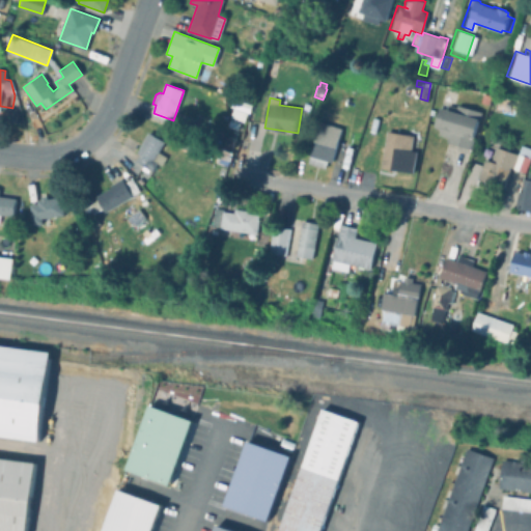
[(249,106),(247,112),(233,107),(235,101),(249,106)]
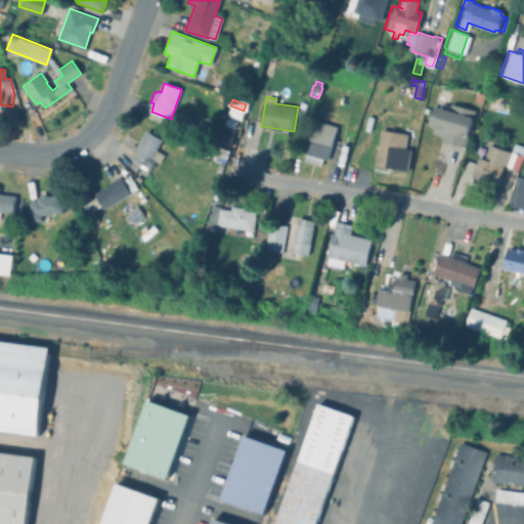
[(443,102),(441,107),(446,108),(448,102),(473,110),(463,145),(437,138),(439,134),(430,132),(432,126),(425,124),(430,103),(433,104),(434,99),(443,102)]
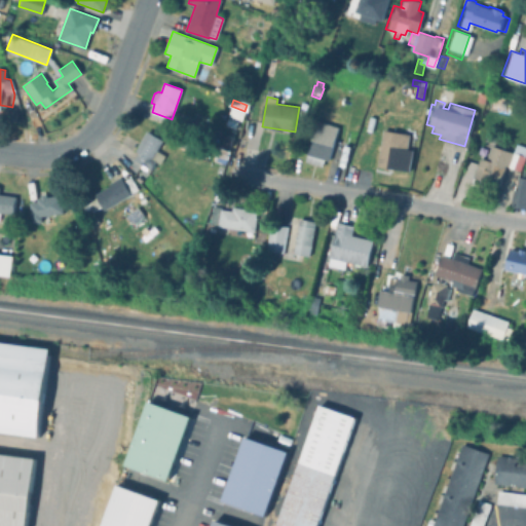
[(245,111),(241,120),(227,116),(230,107),(245,111)]
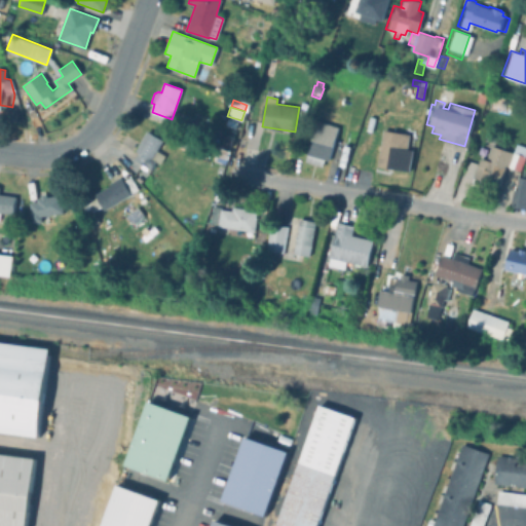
[(240,122),(238,128),(224,124),(226,118),(240,122)]
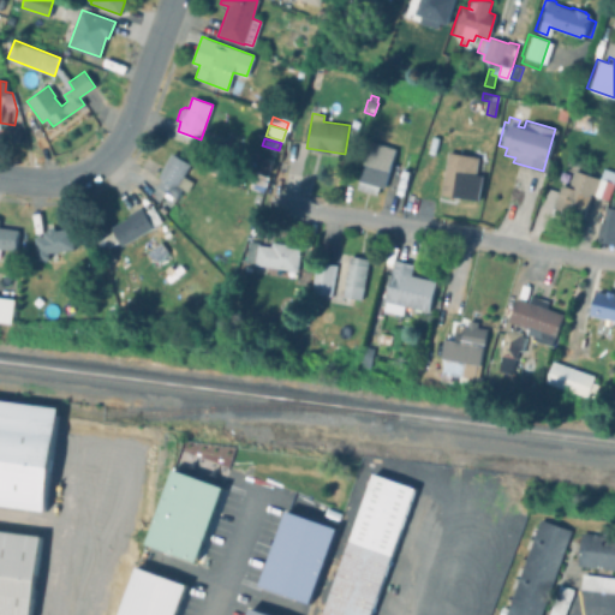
[(396,148),(384,186),(380,185),(377,193),(357,187),(371,139),(396,148)]
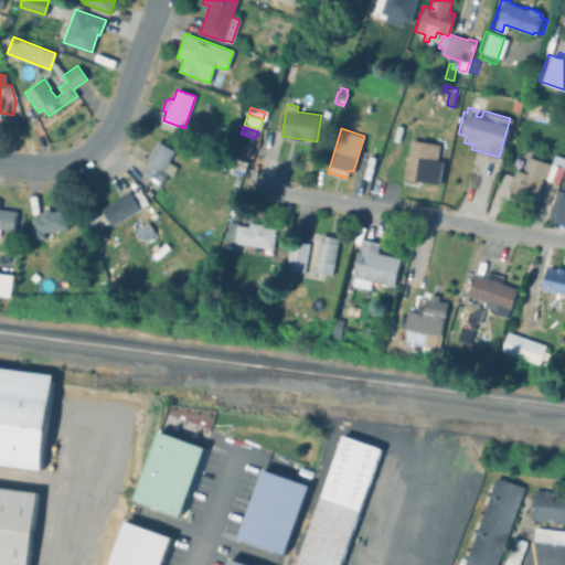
[(422,137),(445,141),(441,159),(445,160),(440,183),(405,177),(413,138),(422,140),(422,137)]
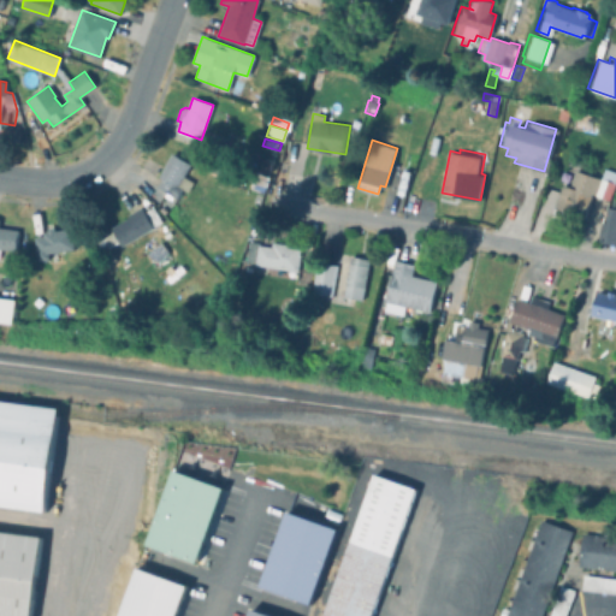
[(191,182),(187,191),(182,189),(176,199),(172,196),(171,200),(164,195),(166,191),(157,185),(161,178),(158,177),(171,153),(190,164),(183,177),(191,182)]
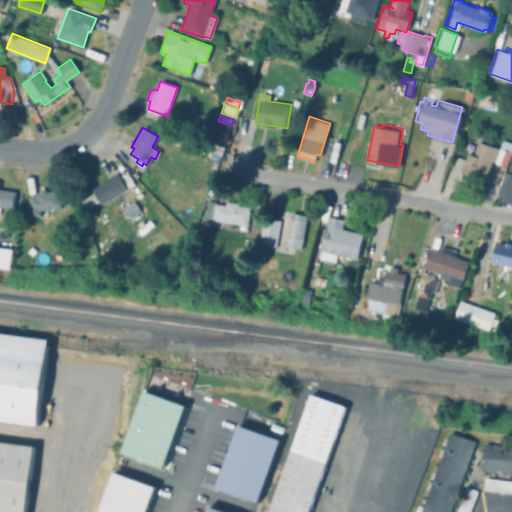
[(186,136),(183,144),(170,140),(173,132),(186,136)]
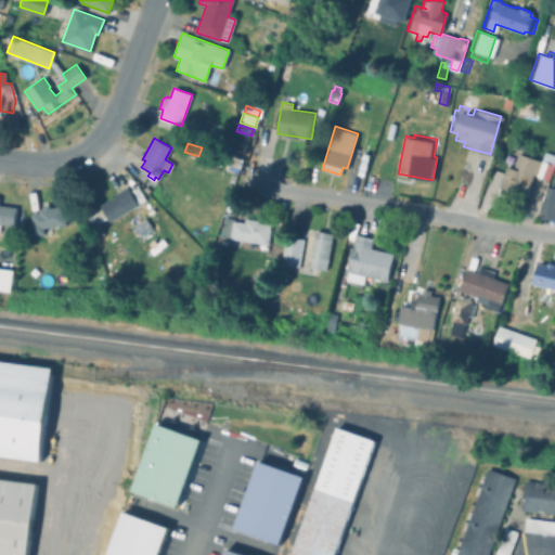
[(505,150),(515,154),(516,152),(539,160),(542,151),(554,155),(546,179),(531,172),(523,195),(497,185),(504,165),(501,163),(505,150)]
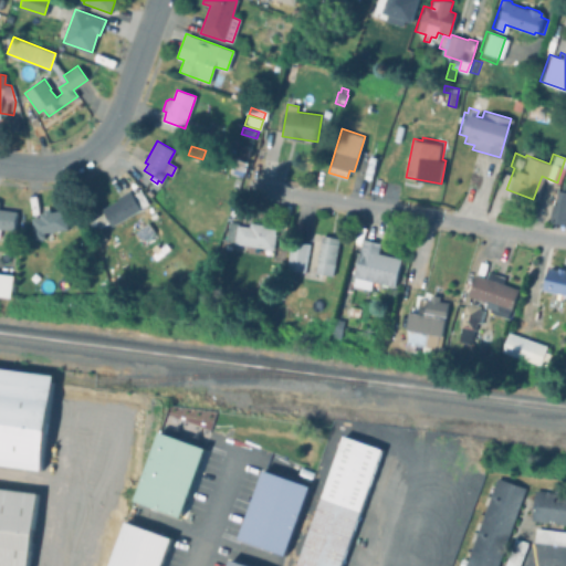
[(565,180),(565,223),(547,220),(553,188),(557,189),(559,179),(565,180)]
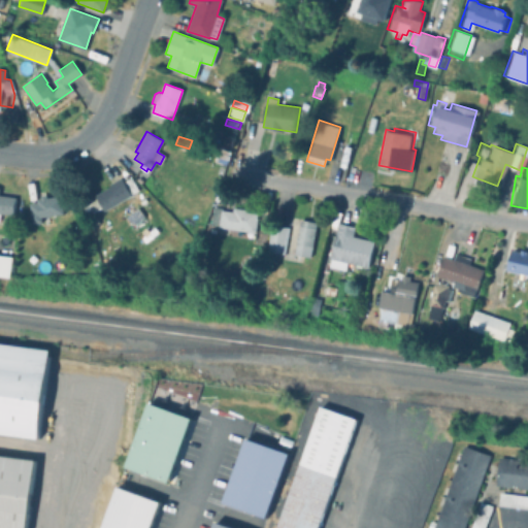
[(129,177),(136,191),(129,195),(130,196),(103,210),(94,195),(109,187),(108,184),(120,177),(122,182),(129,177)]
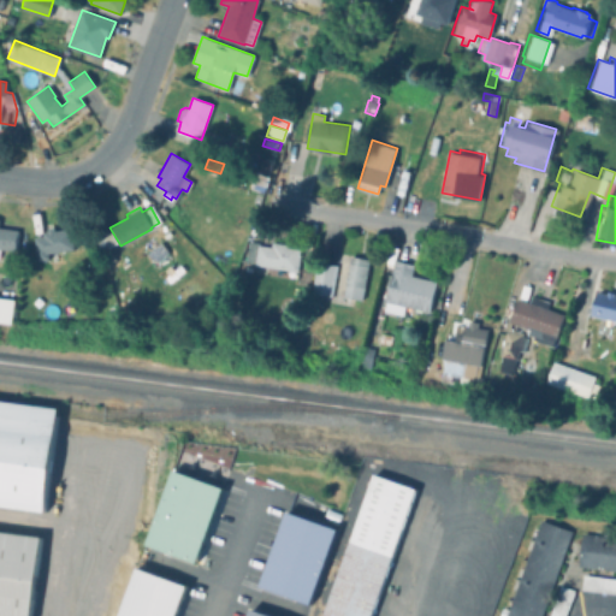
[(0,225),(18,229),(15,250),(0,248),(0,225)]
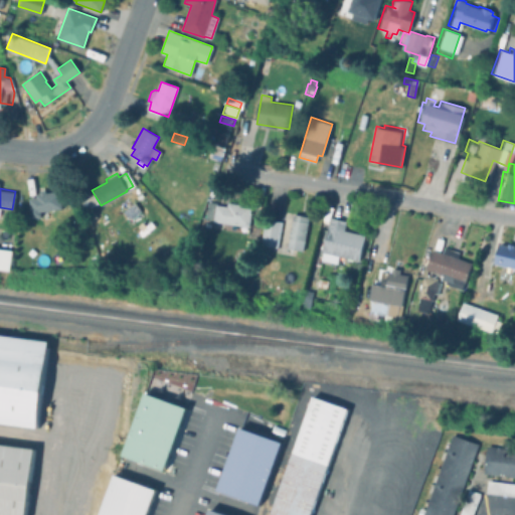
[(44,188),(45,191),(59,189),(61,207),(39,210),(40,215),(31,217),(28,197),(36,196),(35,191),(39,190),(39,189),(44,188)]
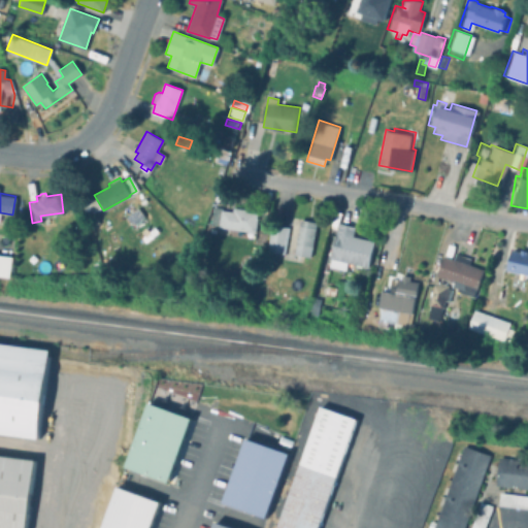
[(222,209),(232,210),(233,207),(258,210),(255,232),(219,226),(219,225),(210,224),(212,206),(222,207),(222,209)]
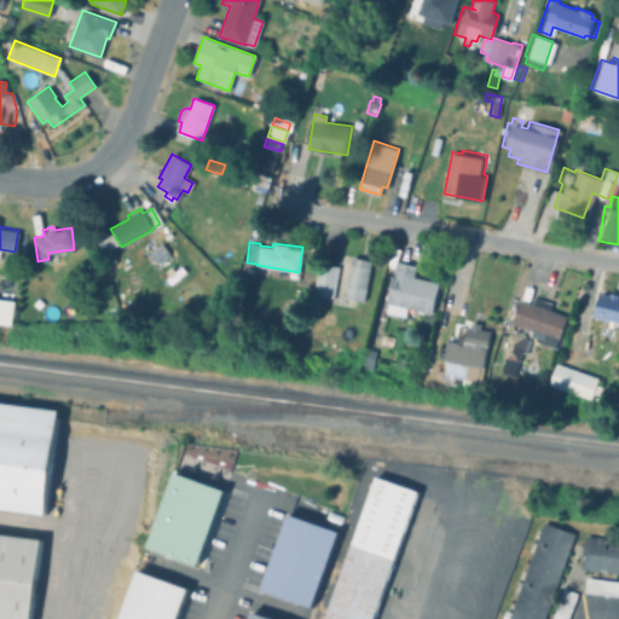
[(169,253),(155,264),(148,253),(162,243),(169,253)]
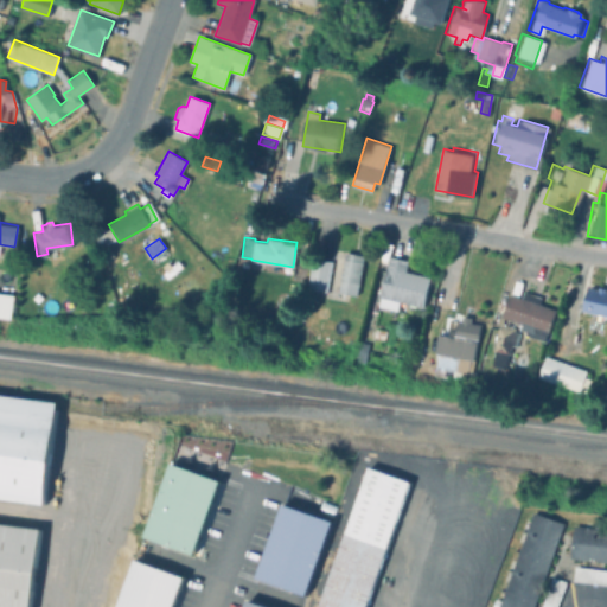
[(363,255),(357,295),(338,292),(344,251),(363,255)]
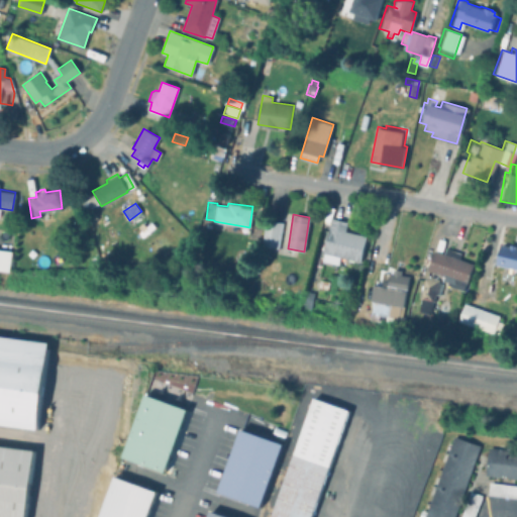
[(365,235),(359,261),(338,255),(337,264),(321,260),(330,217),(346,221),(345,225),(357,227),(356,233),(365,235)]
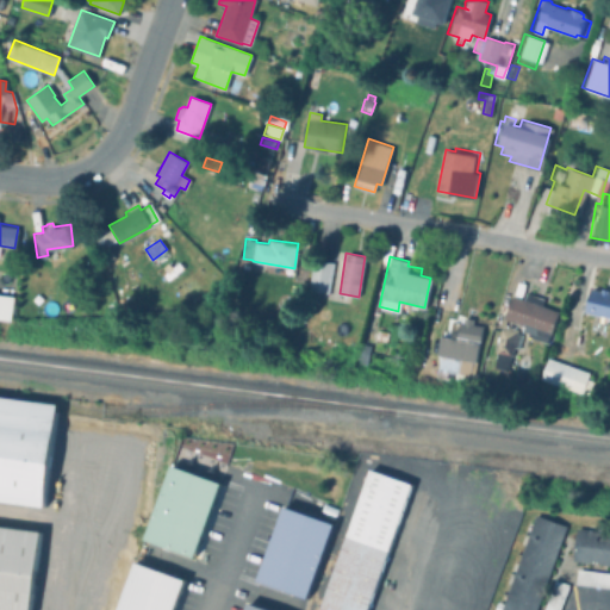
[(334,261),(328,293),(307,290),(312,257),(334,261)]
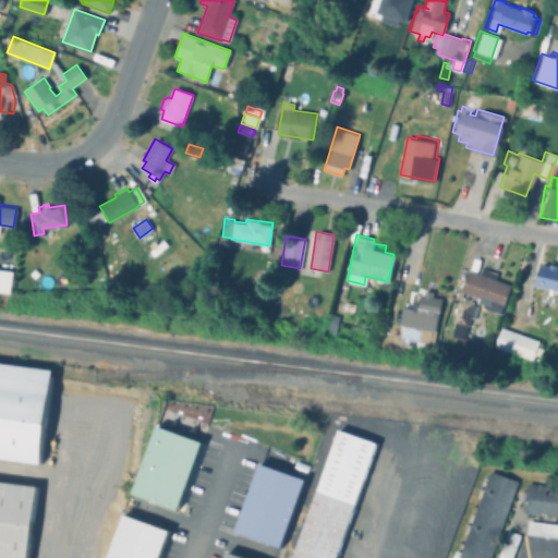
[(478,256),(474,271),(466,269),(471,254),(478,256)]
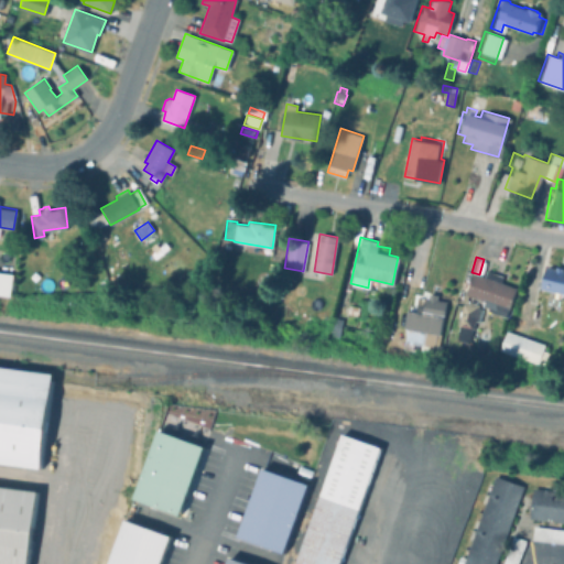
[(545,266),(554,268),(555,266),(562,268),(561,270),(563,270),(563,294),(540,288),(545,266)]
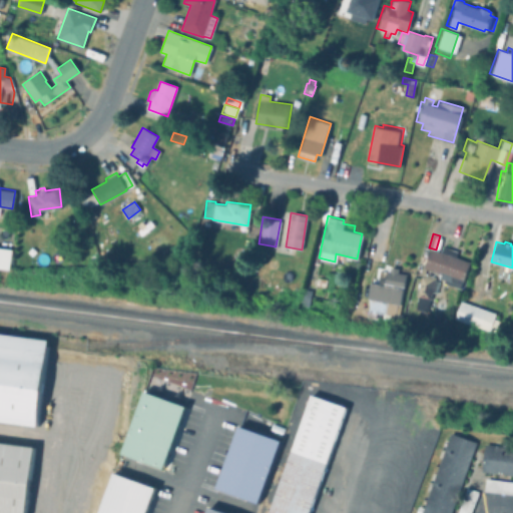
[(455,250),(453,255),(467,261),(457,288),(441,282),(443,275),(421,267),(428,248),(438,251),(440,245),(455,250)]
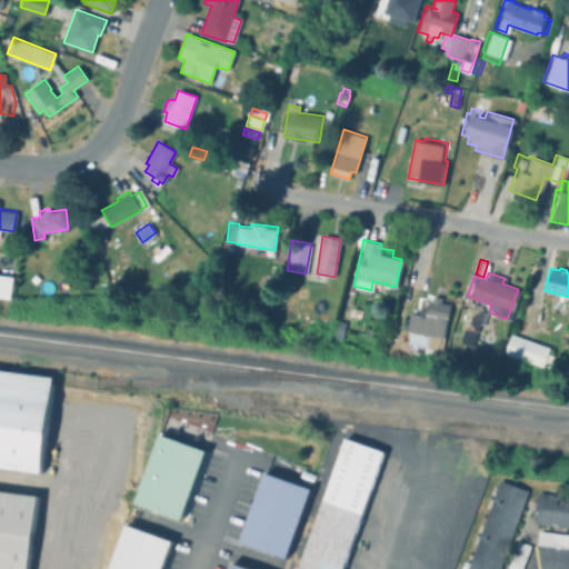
[(0,273),(13,276),(10,297),(0,295),(0,273)]
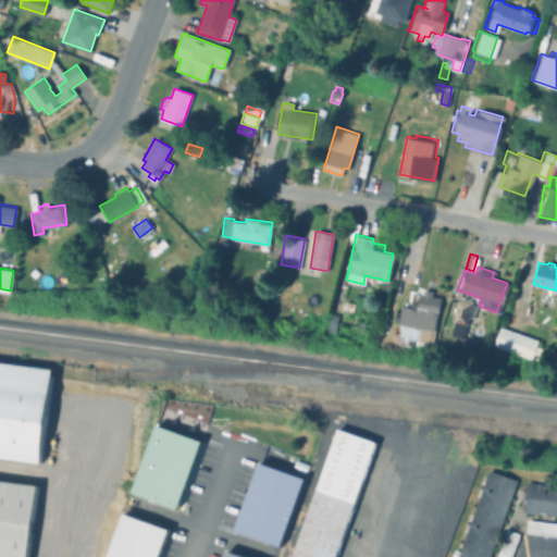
[(429,291),(429,294),(437,296),(430,330),(429,329),(425,342),(400,336),(403,324),(394,322),(398,305),(407,307),(408,301),(413,302),(416,293),(420,294),(421,288),(429,291)]
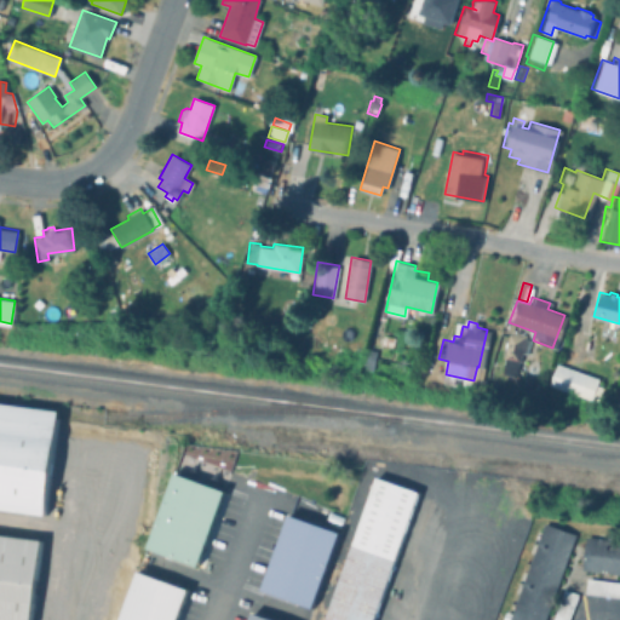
[(380,331),(377,345),(369,344),(373,328),(380,331)]
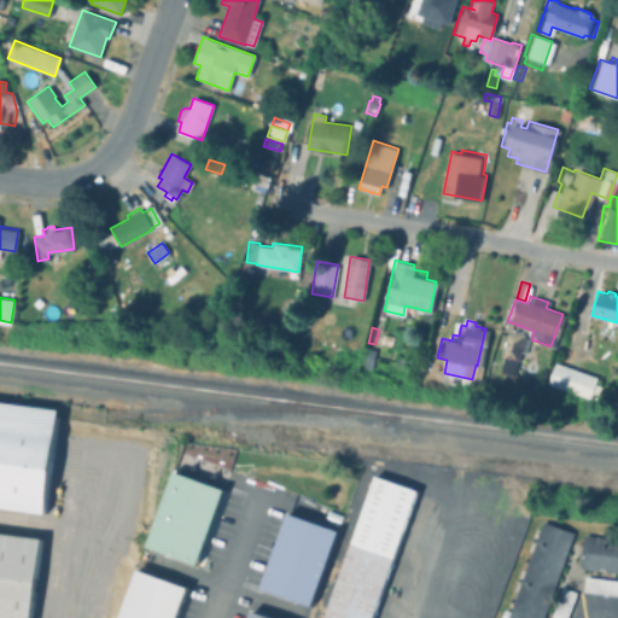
[(508,330),(522,332),(520,337),(526,338),(524,353),(517,350),(511,374),(496,371),(500,355),(499,355),(505,331),(507,332),(508,330)]
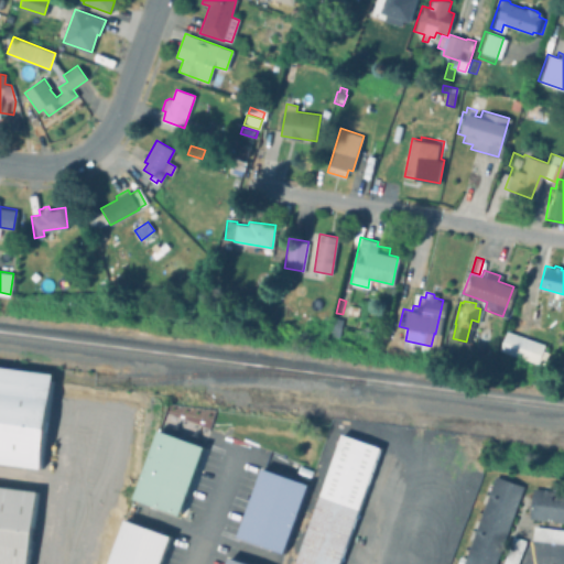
[(342,318),(338,336),(328,334),(333,316),(342,318)]
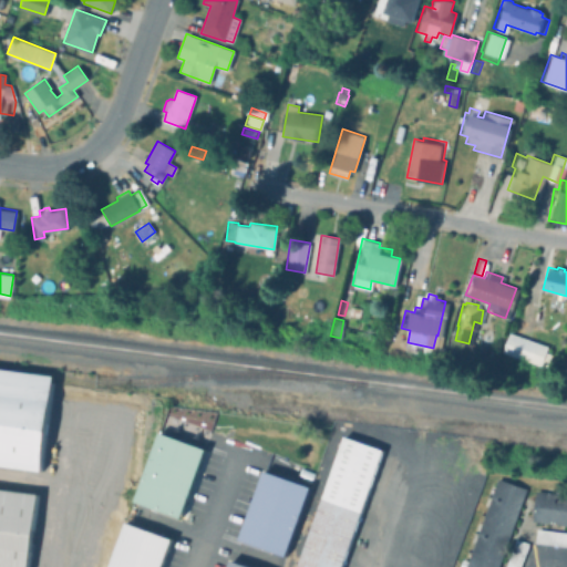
[(552,354),(546,368),(500,351),(506,332),(544,346),(542,350),(552,354)]
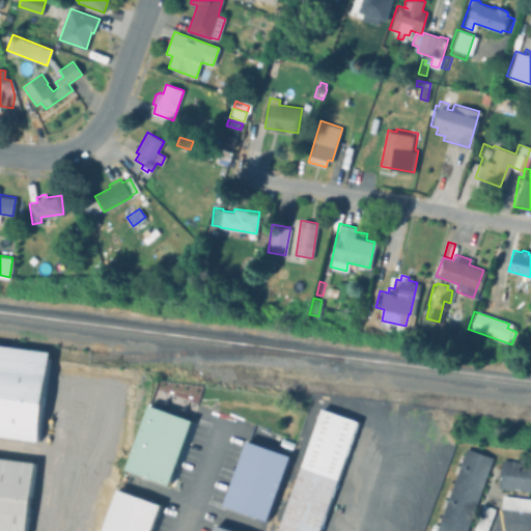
[(0,350),(0,440),(37,445),(49,357),(0,350)]
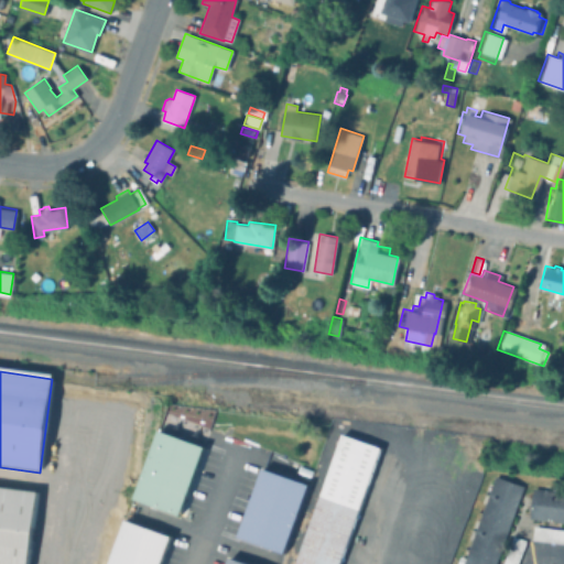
[(338,437),(293,563),(340,563),(379,451),(338,437)]
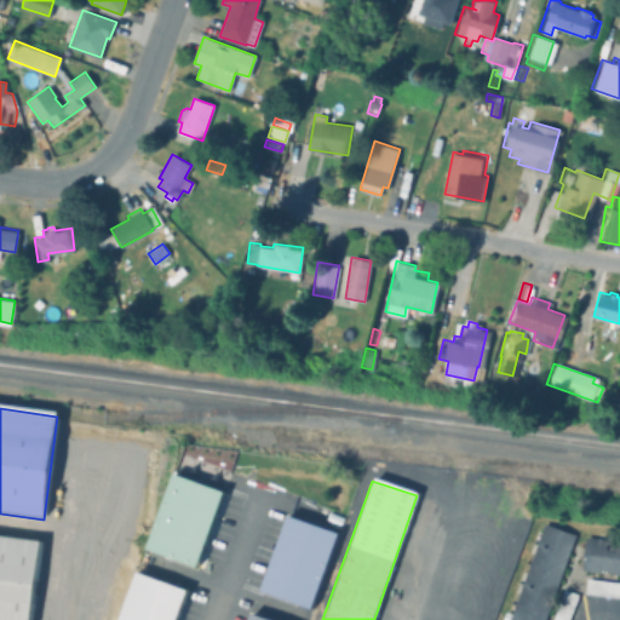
[(0,538),(0,619),(30,619),(41,544),(0,538)]
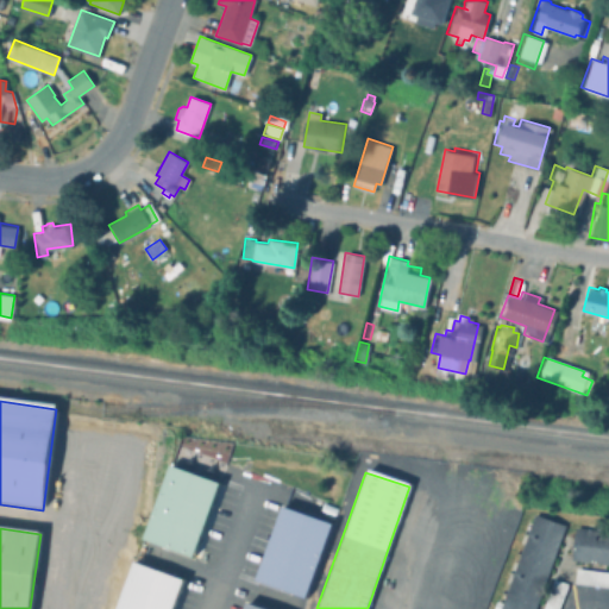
[(133,569),(118,608),(179,608),(187,588),(133,569)]
